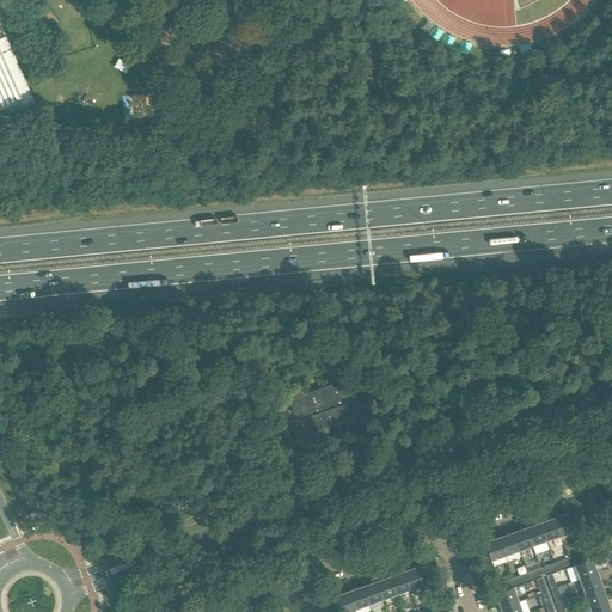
[(0,117),(35,103),(0,22),(0,117)]
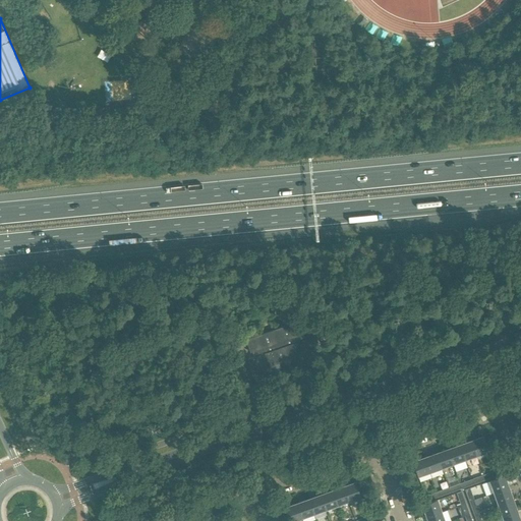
[(313,337),(311,331),(313,331),(309,317),(246,340),(250,352),(252,351),(255,357),(247,359),(256,387),(269,383),(267,374),(272,373),(272,372),(281,369),(279,362),(320,348),(315,336),(313,337)]
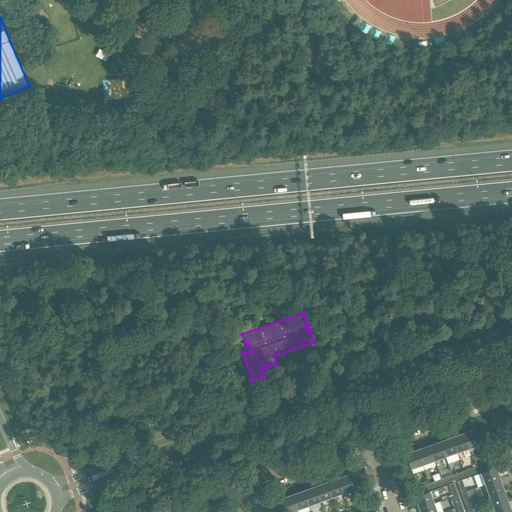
[(464,433),(469,448),(480,444),(475,429),(464,433)]
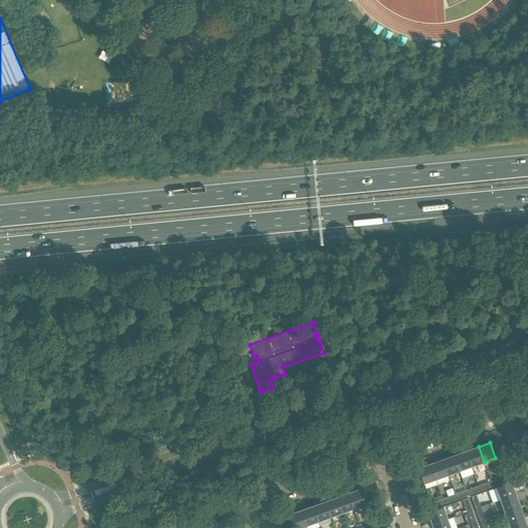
[(471,466),(484,462),(479,447),(466,452),(471,466)]
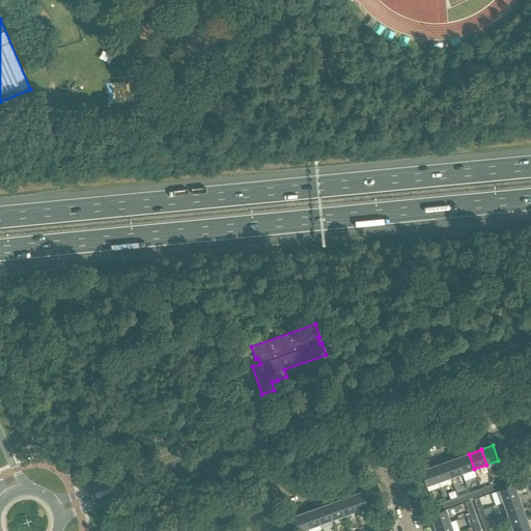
[(463,473),(474,469),(469,454),(457,458),(463,473)]
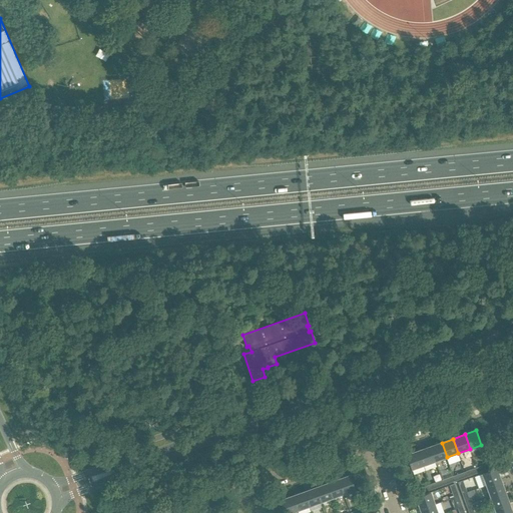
[(430,447),(435,461),(447,457),(442,443),(430,447)]
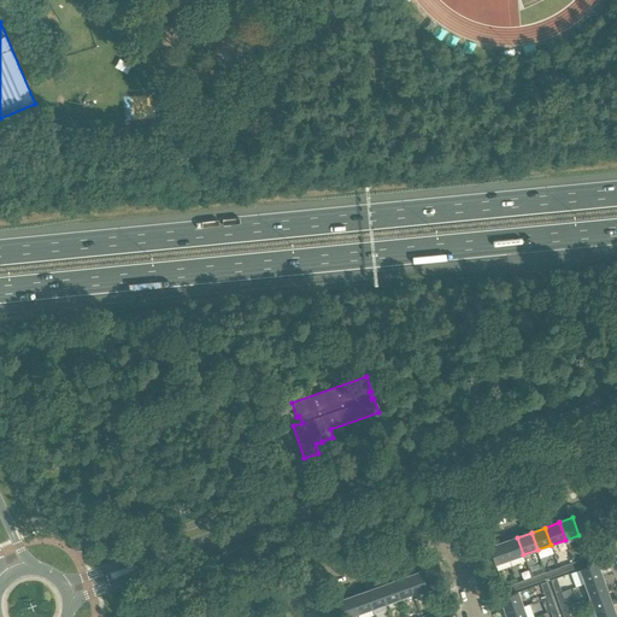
[(504,542),(510,559),(523,554),(517,538),(504,542)]
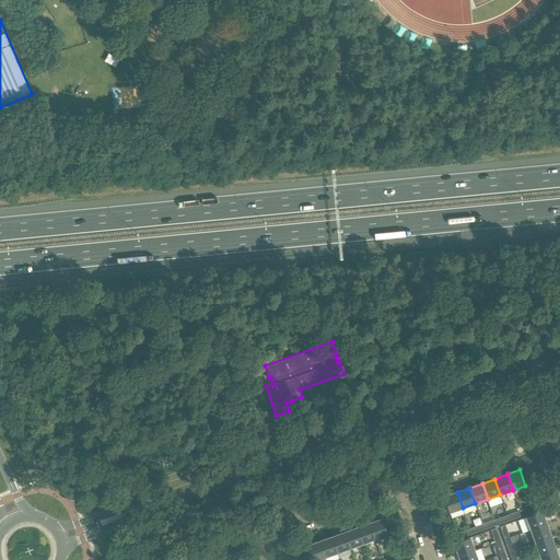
[(450,512),(463,508),(457,492),(444,497),(450,512)]
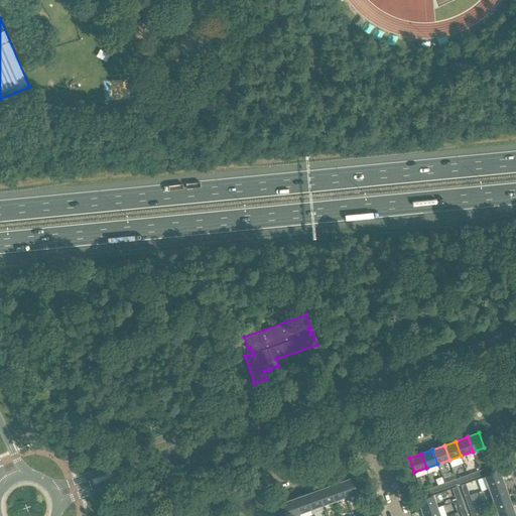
[(479,471),(481,476),(492,472),(491,467),(479,471)]
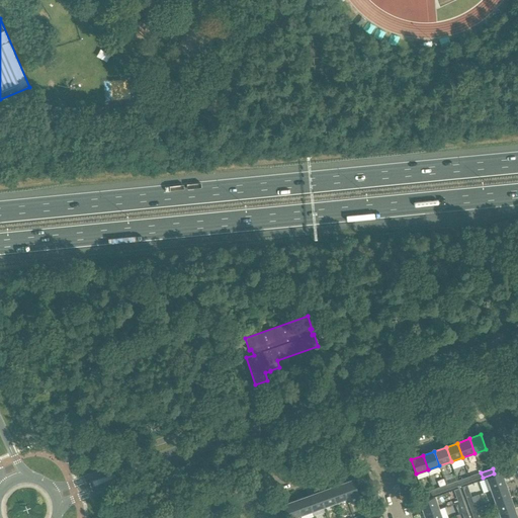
[(469,477),(470,482),(483,478),(481,472),(469,477)]
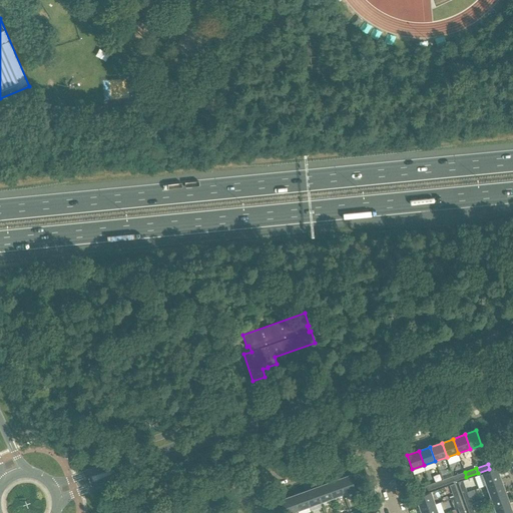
[(487,485),(501,480),(497,469),(483,474),(487,485)]
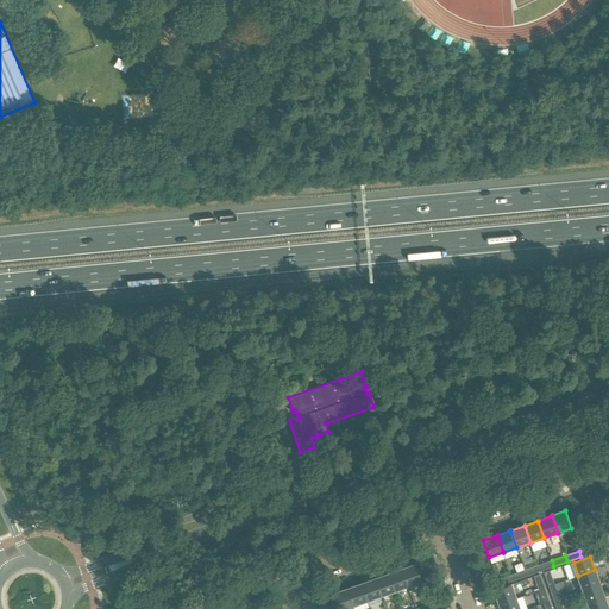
[(540,571),(553,566),(552,560),(538,565),(540,571)]
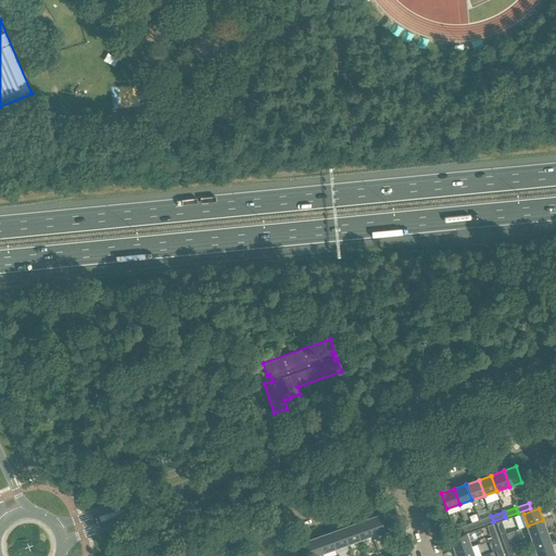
[(367,519),(373,535),(386,531),(380,515),(367,519)]
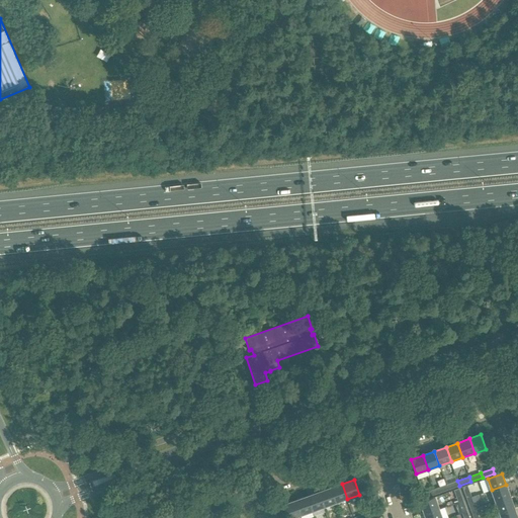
[(446,485),(448,490),(459,486),(457,481),(446,485)]
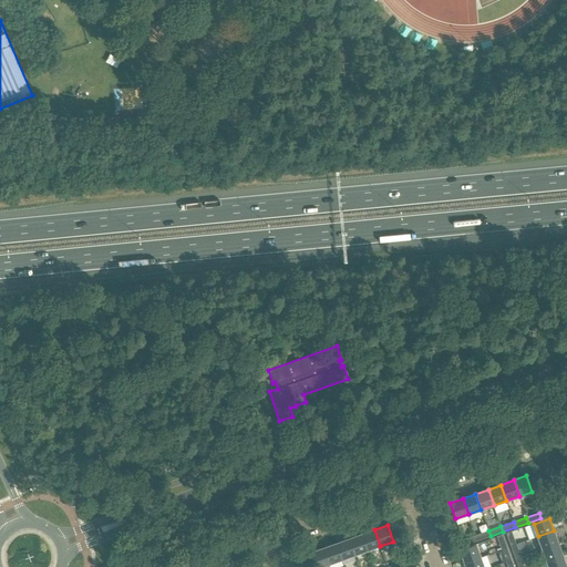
[(362,534),(368,550),(380,546),(374,529),(362,534)]
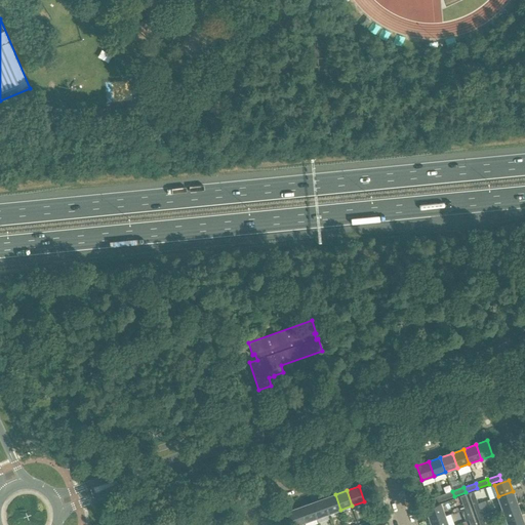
[(442,500),(454,496),(452,491),(440,495),(442,500)]
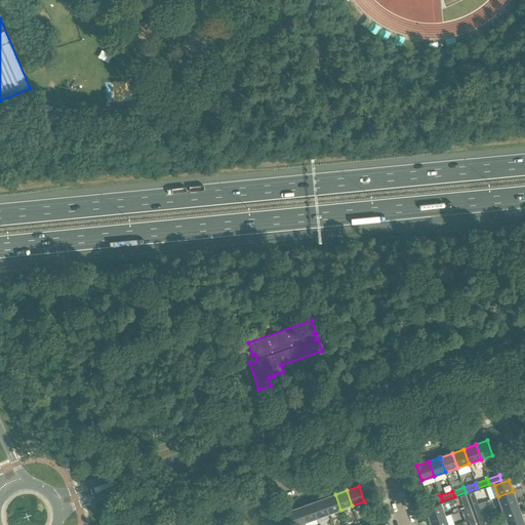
[(513,491),(498,496),(502,509),(517,502),(513,491)]
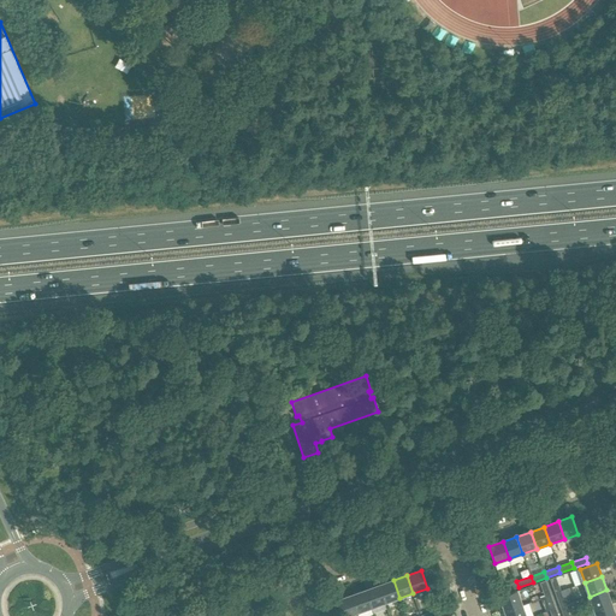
[(556,593),(561,592),(556,578),(550,579),(556,593)]
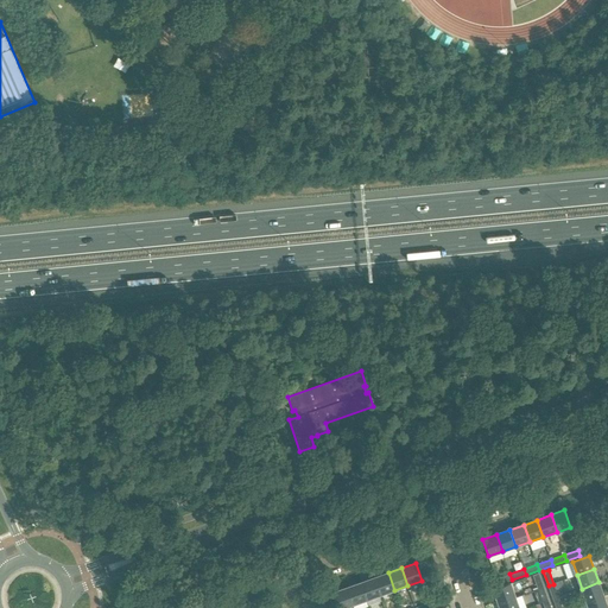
[(380,595),(394,590),(388,572),(374,577),(380,595)]
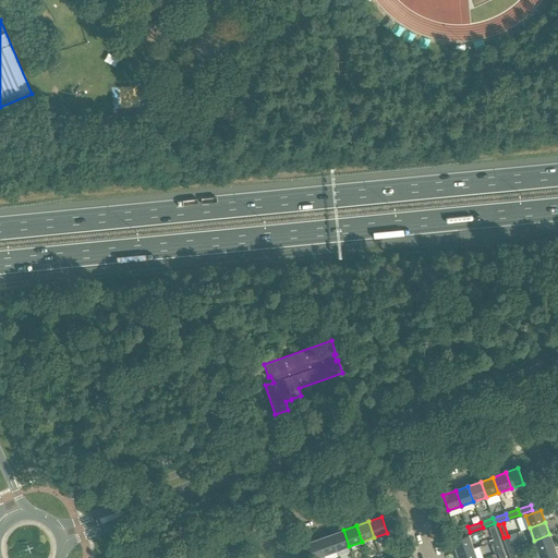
[(457,537),(470,532),(468,526),(456,531),(457,537)]
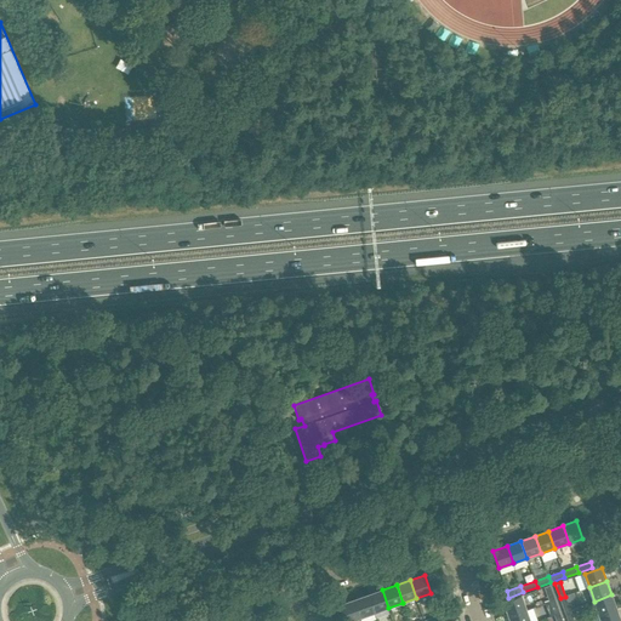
[(550,603),(556,600),(550,586),(545,588),(550,603)]
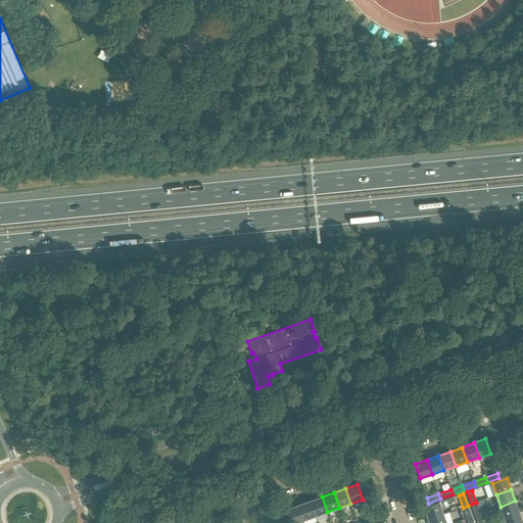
[(311,501),(316,516),(327,512),(322,496),(311,501)]
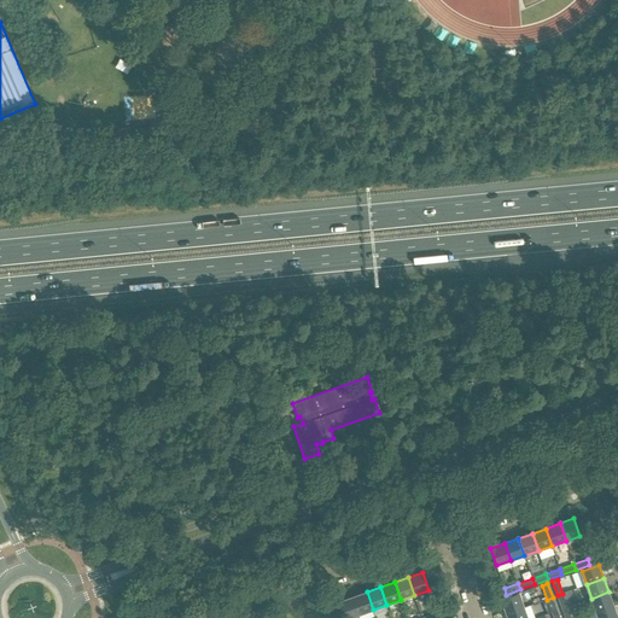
[(353,598),(359,614),(373,610),(367,592),(353,598)]
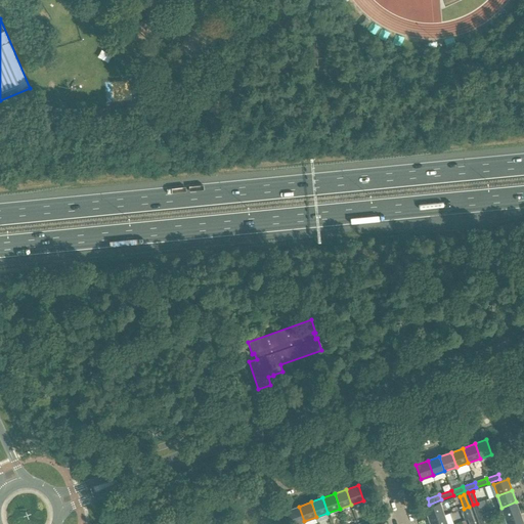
[(506,519),(520,514),(516,501),(501,508),(506,519)]
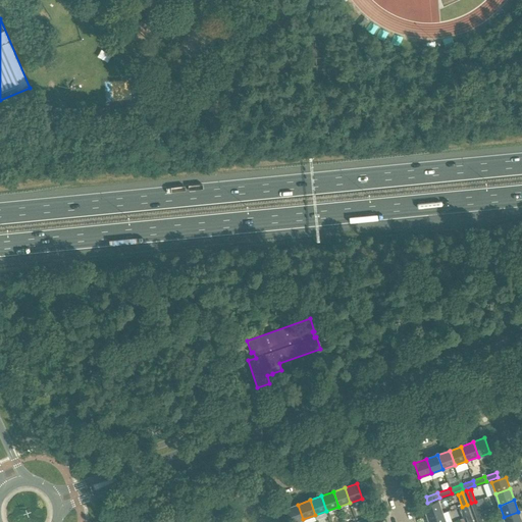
[(427,519),(442,514),(437,501),(423,507),(427,519)]
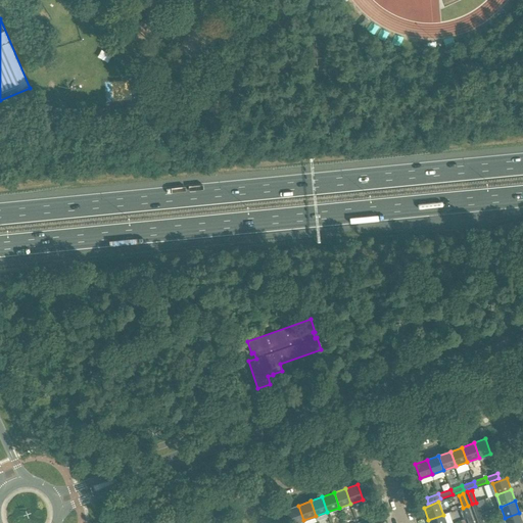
[(476,503),(472,504),(476,516),(480,514),(476,503)]
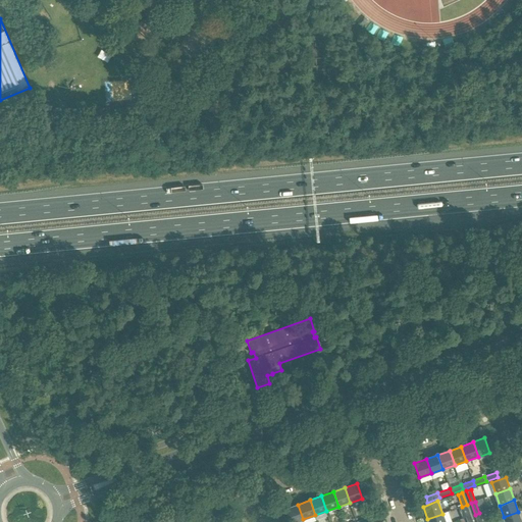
[(290,521),(295,521),(303,519),(298,505),(285,509),(290,521)]
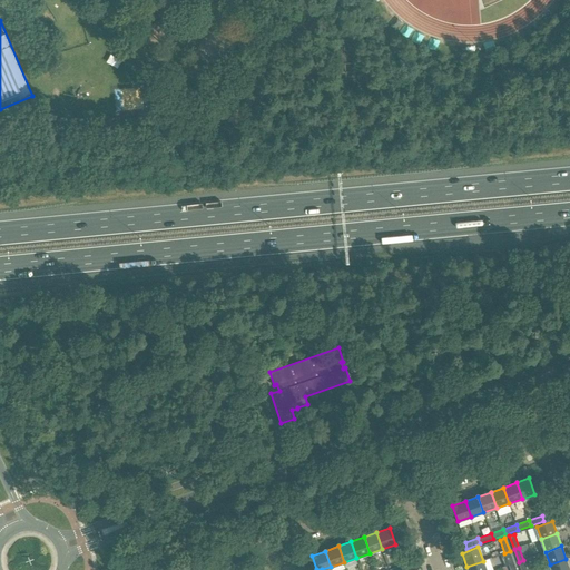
[(510,551),(504,553),(509,566),(514,563),(510,551)]
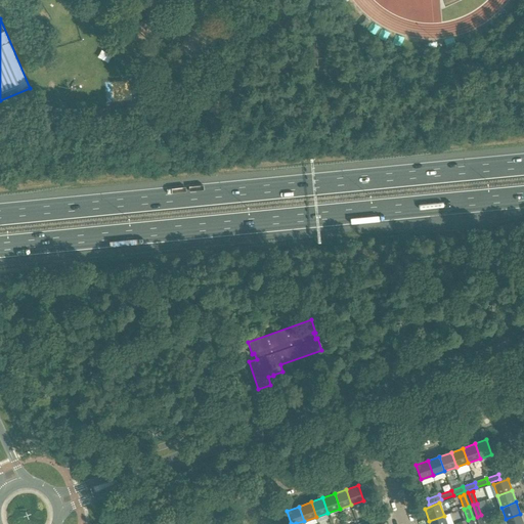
[(523,523),(520,514),(506,519),(507,523),(523,523)]
